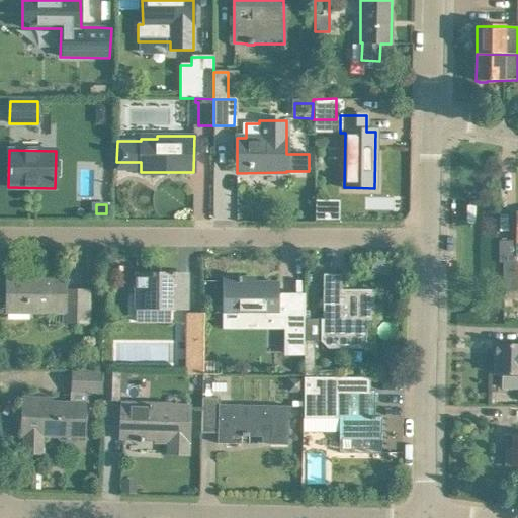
[(389,264),(375,260),(372,271),(384,275),(389,264)]
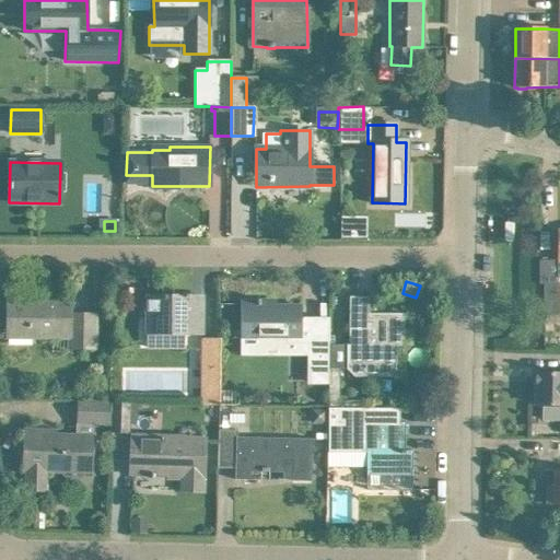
[(544,315),(545,315),(545,324),(559,323),(559,314),(559,283),(543,284),(544,315)]
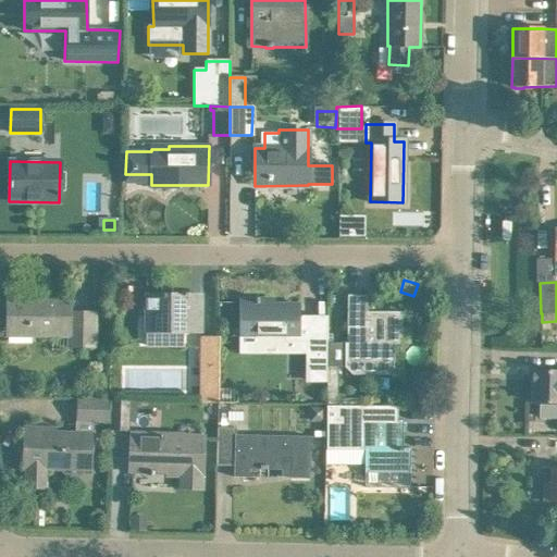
[(146,295),(146,317),(146,332),(201,332),(201,317),(201,295),(188,295),(188,293),(184,293),(183,295),(146,295)]
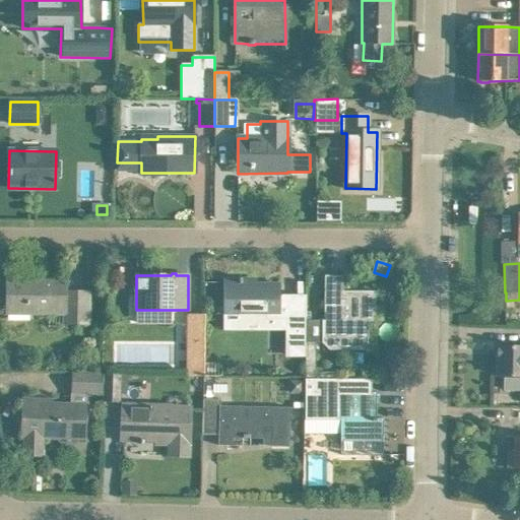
[(324,320),(305,320),(305,356),(305,373),(314,373),(315,343),(368,343),(368,322),(375,322),(375,291),(342,290),(342,275),(324,275),(324,320)]
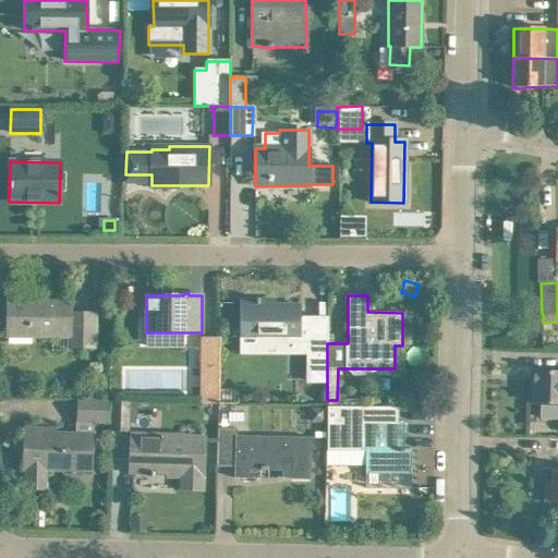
[(240,302),(240,324),(241,339),(254,338),(255,351),(290,350),(290,341),(300,341),(300,305),(259,305),(259,299),(256,299),(256,302),(240,302)]
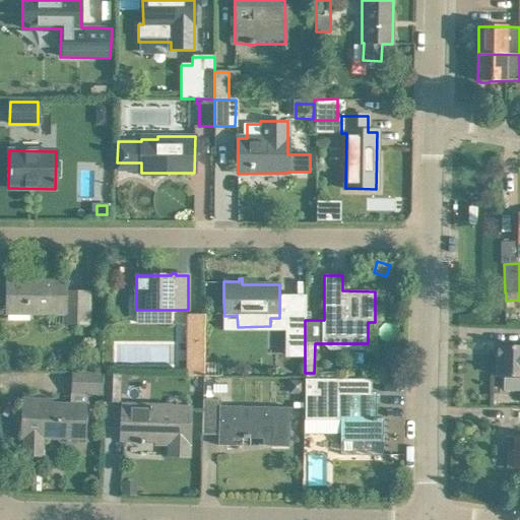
[(6,314),(26,313),(64,312),(65,322),(90,321),(89,290),(66,291),(66,279),(5,281),(6,314)]
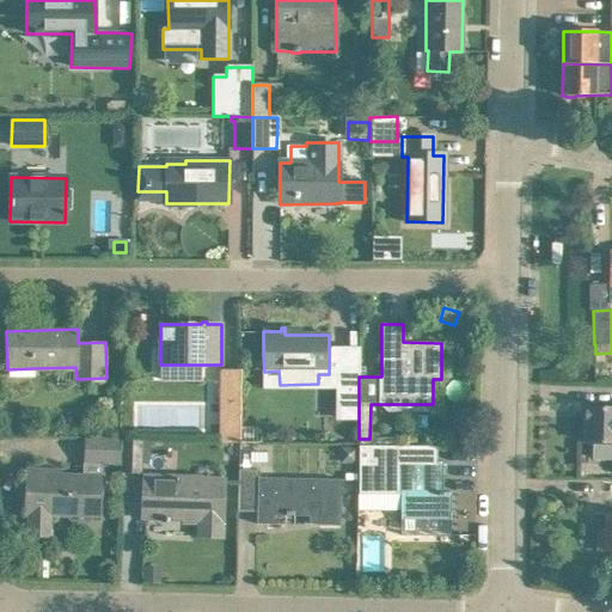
[(220,369),(220,442),(240,442),(240,429),(240,369),(220,369)]
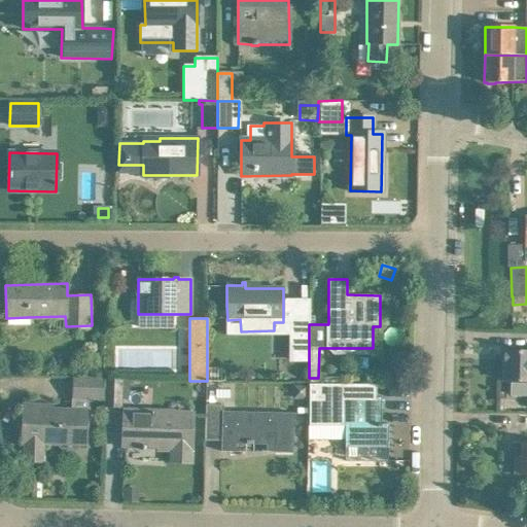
[(309,322),(294,321),(293,360),(309,361),(309,324),(309,322)]
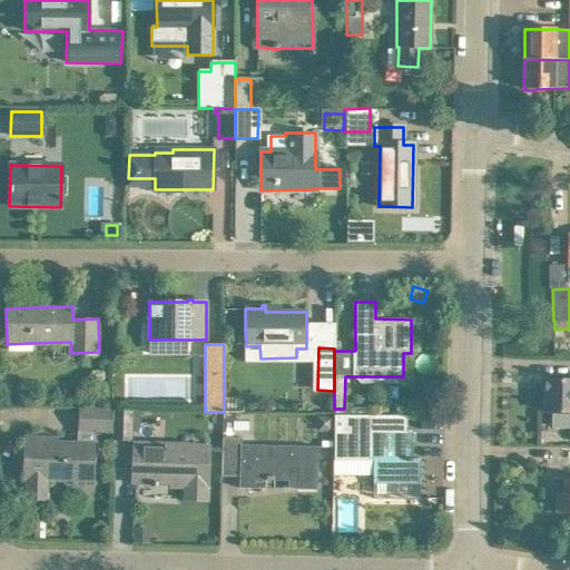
[(569,374),(562,374),(562,380),(546,380),(544,412),(553,412),(552,426),(569,426),(569,374)]
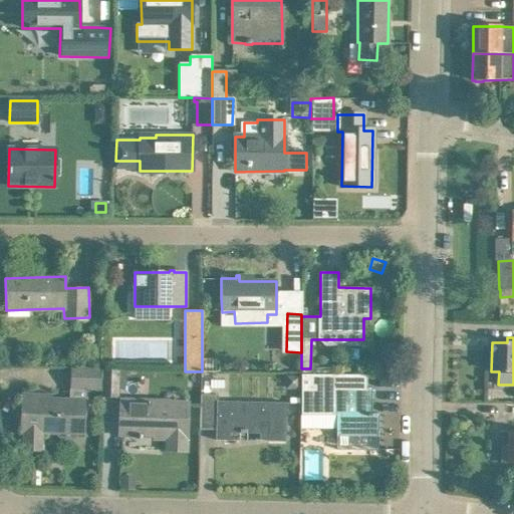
[(42,399),(42,396),(22,395),(21,432),(24,432),(23,451),(42,451),(42,433),(83,434),(85,390),(101,391),(102,368),(70,367),(69,390),(71,390),(70,400),(42,399)]
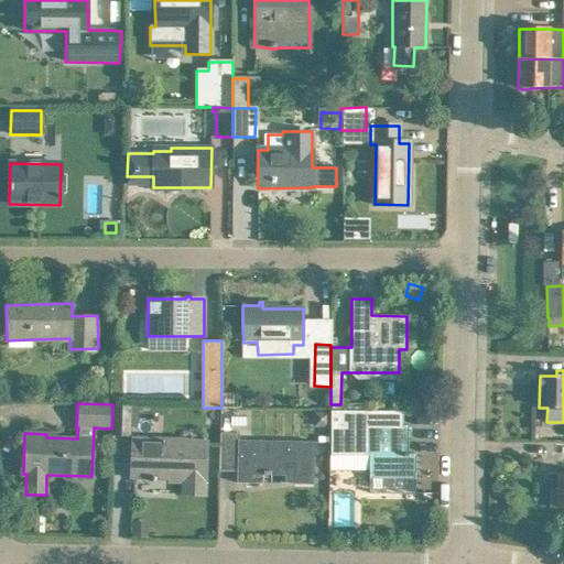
[(130,405),(115,404),(114,435),(128,435),(130,405)]
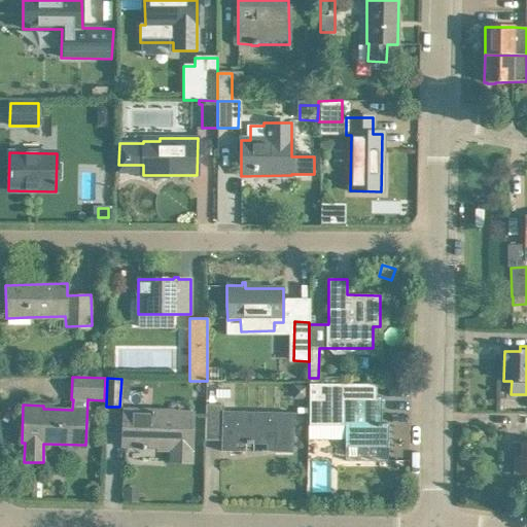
[(359,385),(339,385),(309,384),(308,425),(345,425),(345,447),(388,448),(388,424),(381,424),(381,399),(359,399),(359,385)]
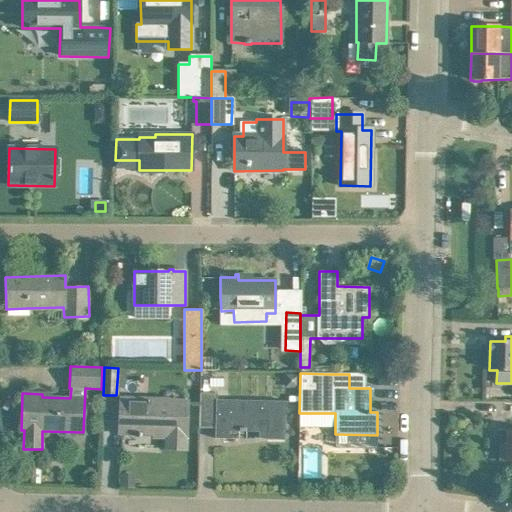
[(284,374),(284,388),(298,388),(298,374),(284,374)]
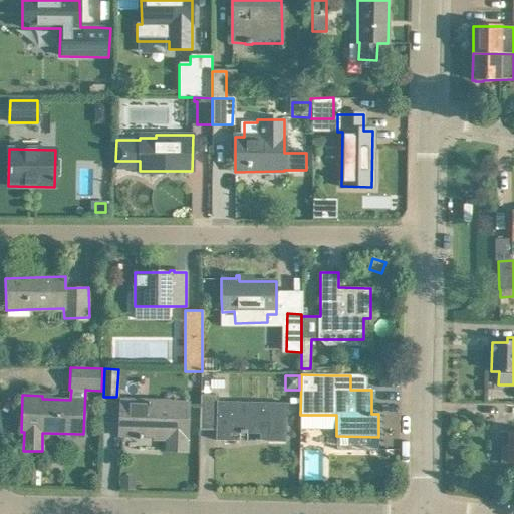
[(200,395),(200,410),(200,430),(216,431),(215,440),(229,441),(229,432),(240,432),(240,433),(246,433),(246,432),(260,432),(259,440),(261,440),(261,438),(267,438),(267,442),(285,442),(286,403),(217,402),(217,395),(200,395)]
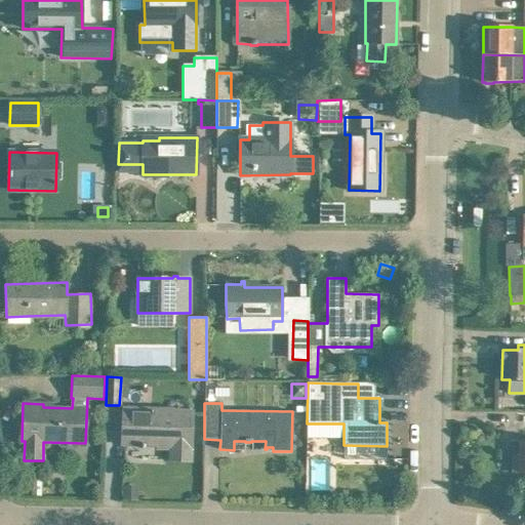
[(123,409),(122,423),(122,444),(142,445),(142,449),(145,449),(145,445),(157,445),(157,443),(170,444),(170,460),(191,460),(192,412),(172,412),(172,410),(123,409)]
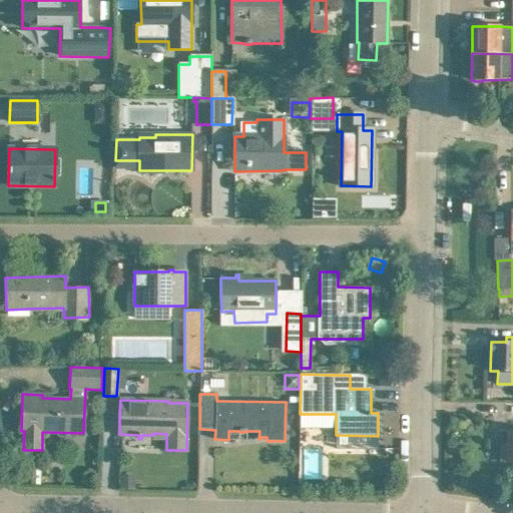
[(512,430),(507,431),(507,445),(501,445),(501,462),(512,462),(512,430)]
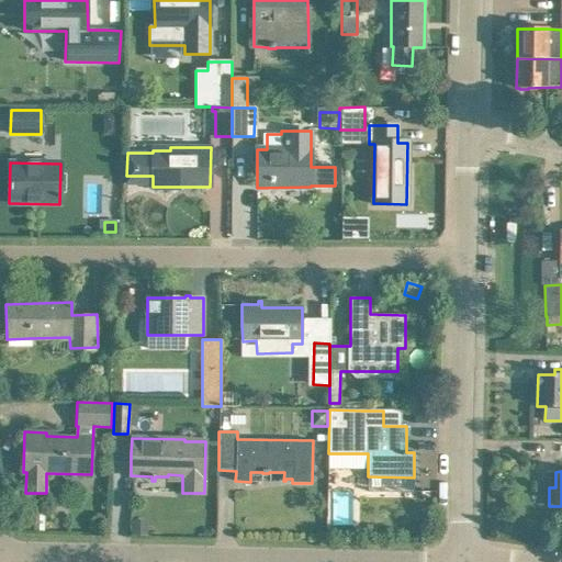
[(15,505),(15,521),(26,523),(26,505),(15,505)]
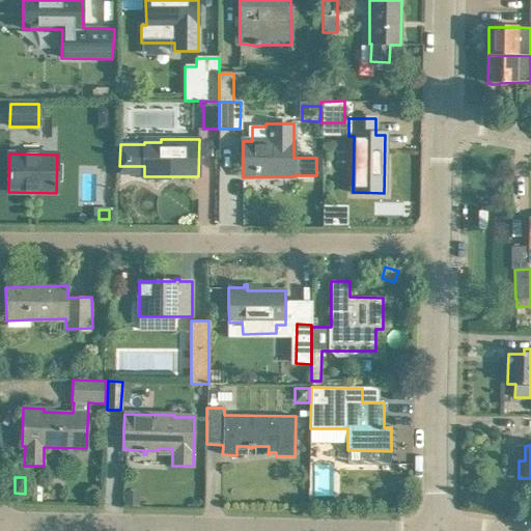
[(126,492),(124,506),(139,507),(140,500),(133,492),(126,492)]
